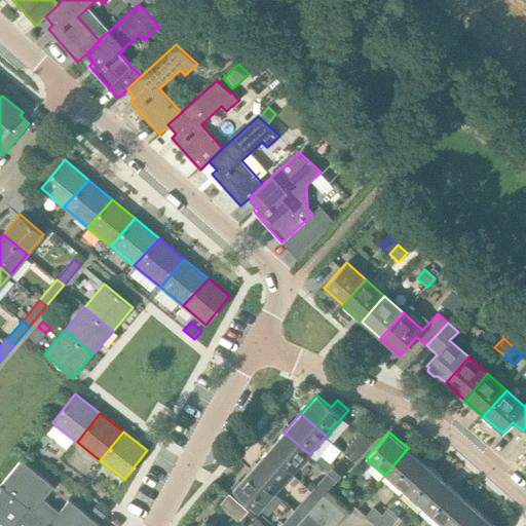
[(292,474),(309,454),(284,433),(266,451),(292,474)]
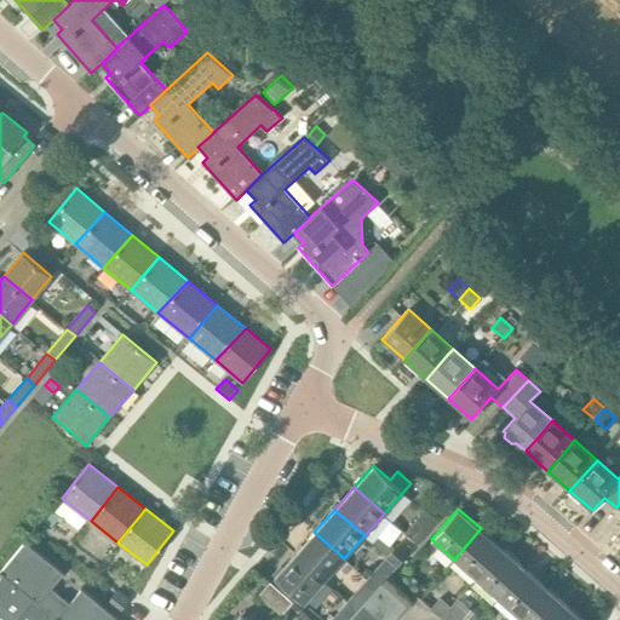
[(52,511),(46,520),(53,526),(59,516),(52,511)]
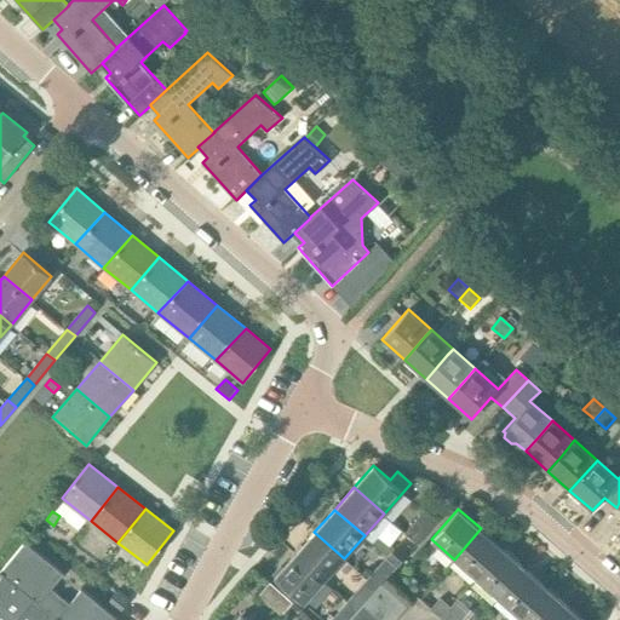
[(418,544),(437,522),(425,511),(405,533),(418,544)]
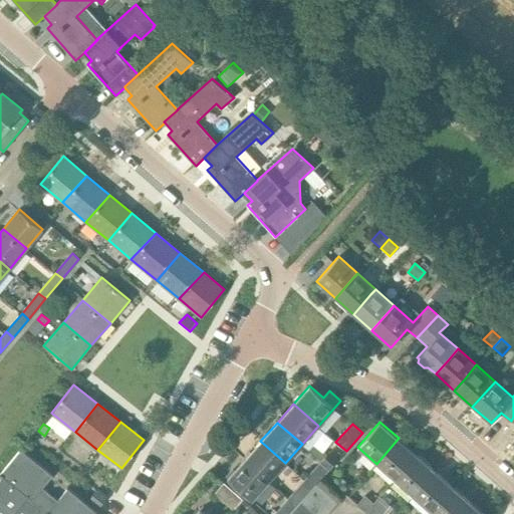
[(395,480),(418,455),(399,438),(376,464),(395,480)]
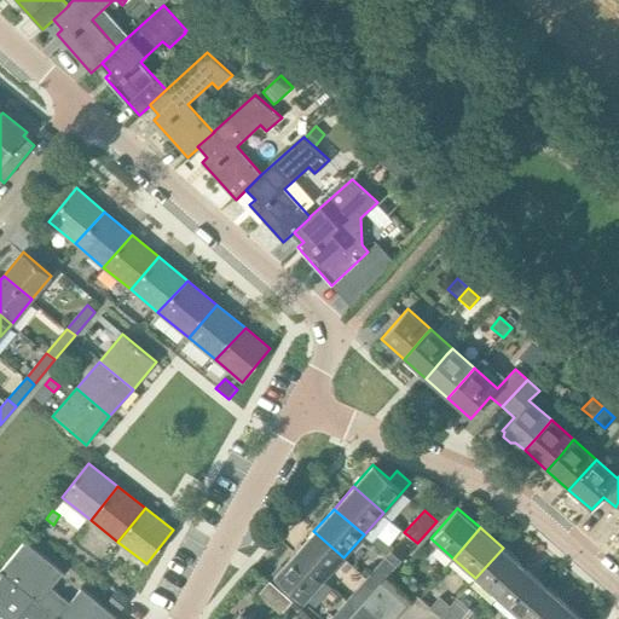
[(324,579),(343,557),(313,531),(294,553),(324,579)]
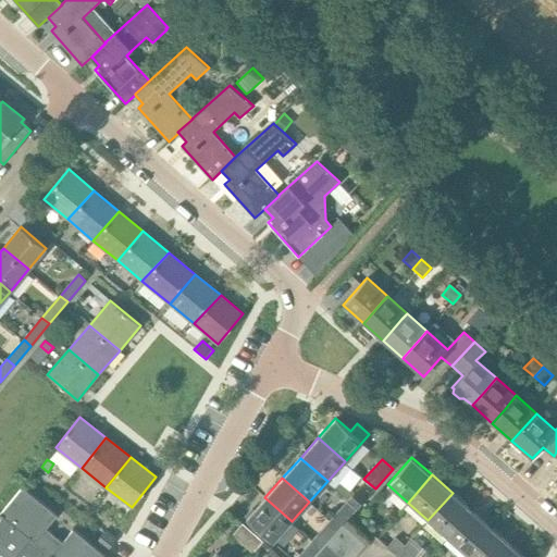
[(341,483),(335,489),(347,499),(353,493),(341,483)]
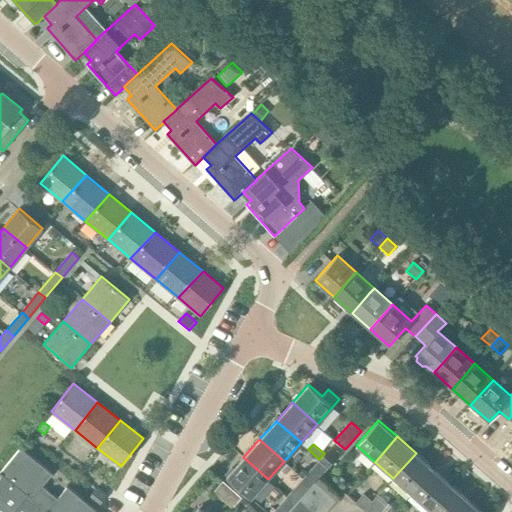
[(57,498),(42,486),(53,473),(20,446),(0,470),(0,472),(3,475),(0,477),(0,511),(99,511),(68,486),(57,498)]
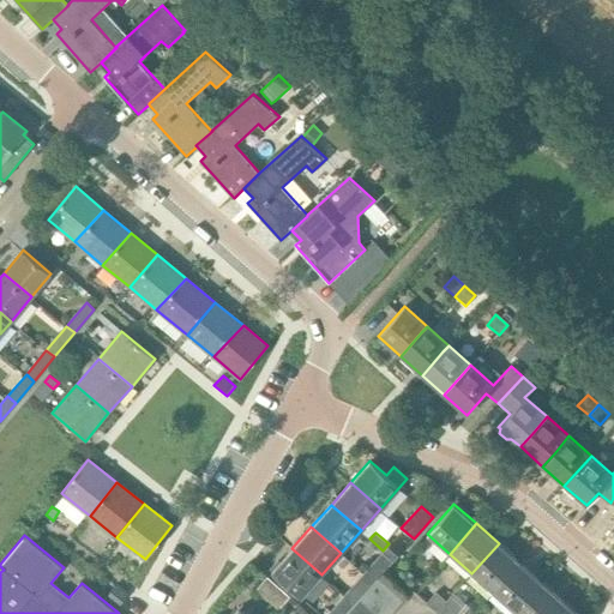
[(393,540),(383,553),(393,561),(393,563),(405,549),(393,540)]
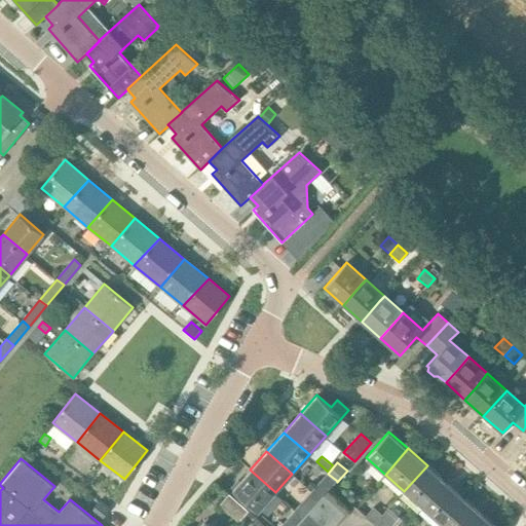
[(423,508),(446,482),(427,465),(404,491),(423,508)]
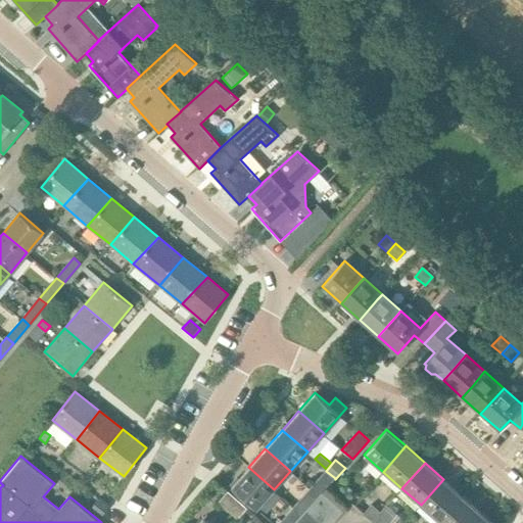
[(256,509),(274,489),(248,467),(232,486),(256,509)]
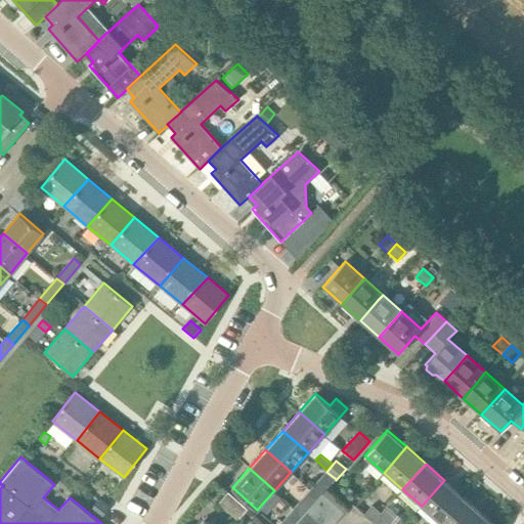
[(326,472),(321,477),(331,484),(333,483),(336,479),(326,472)]
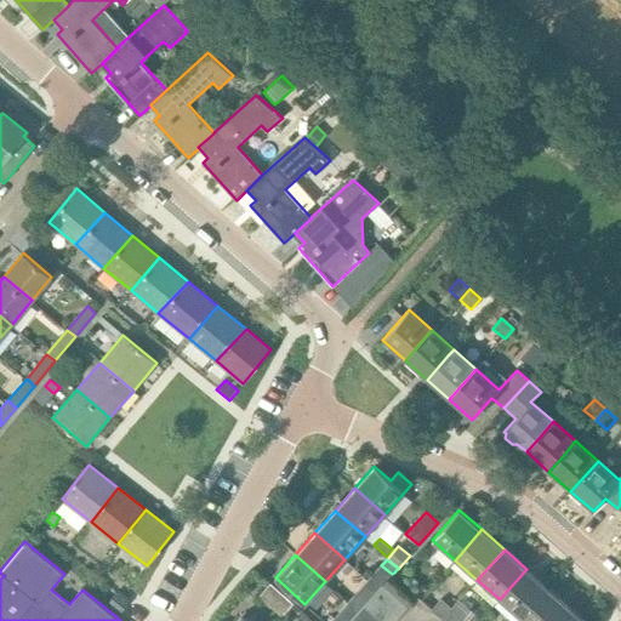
[(522,619),(548,588),(527,569),(500,599),(522,619)]
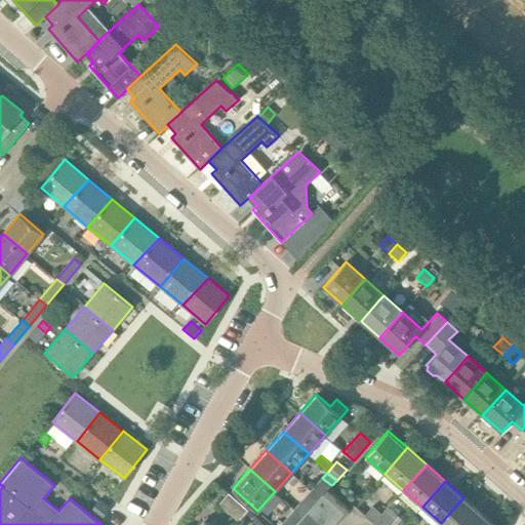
[(321,498),(341,517),(353,503),(333,484),(331,485),(320,497),(321,498)]
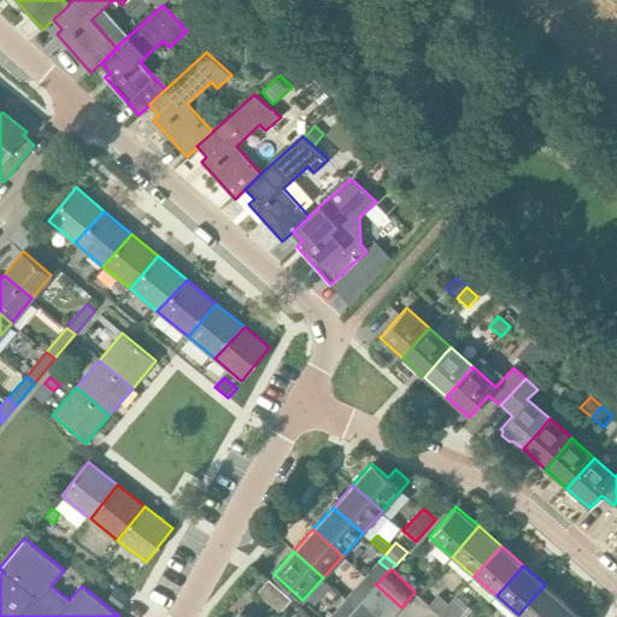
[(365,576),(359,583),(369,593),(370,592),(375,587),(376,585),(365,576)]
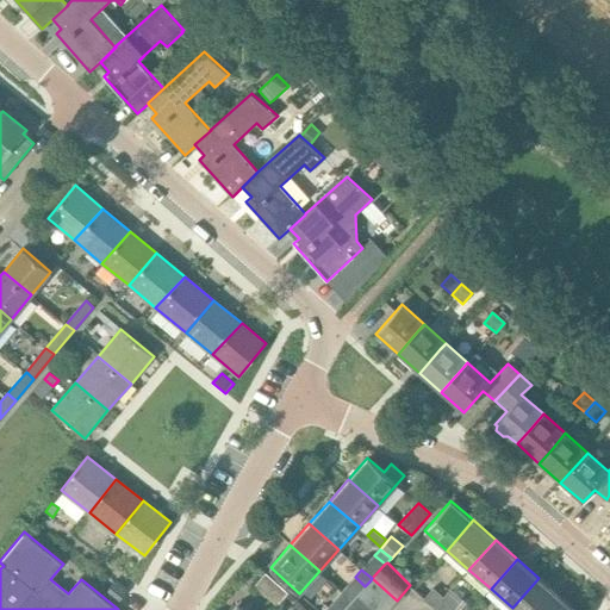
[(277,605),(288,592),(266,572),(254,585),(277,605)]
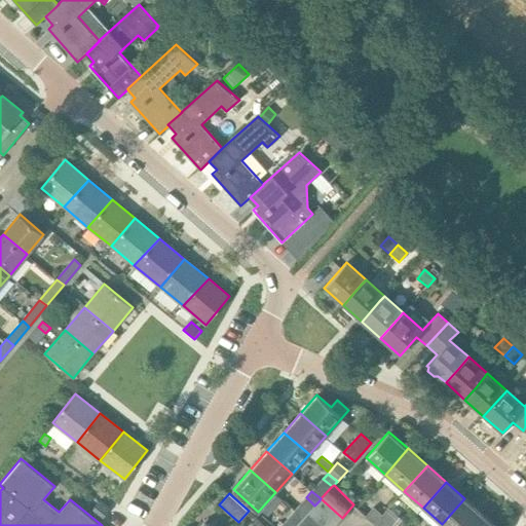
[(320,500),(315,504),(337,523),(342,519),(342,518),(322,499),(321,498),(320,500)]
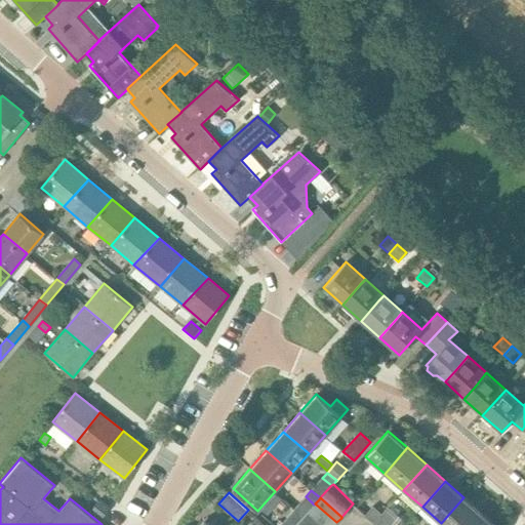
[(442,524),(473,524),(482,515),(463,497),(441,523),(442,524)]
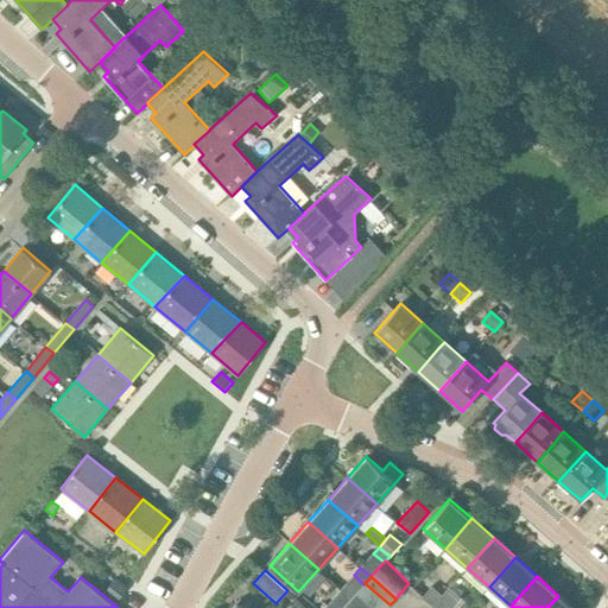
[(115,578),(106,590),(119,600),(127,588),(115,578)]
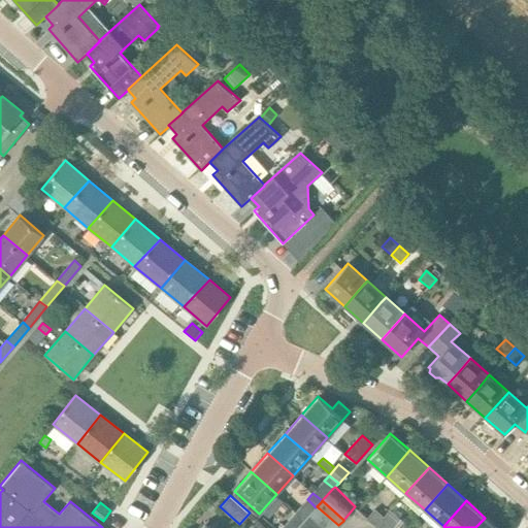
[(316,507),(309,516),(323,527),(336,527),(338,525),(317,506),(316,507)]
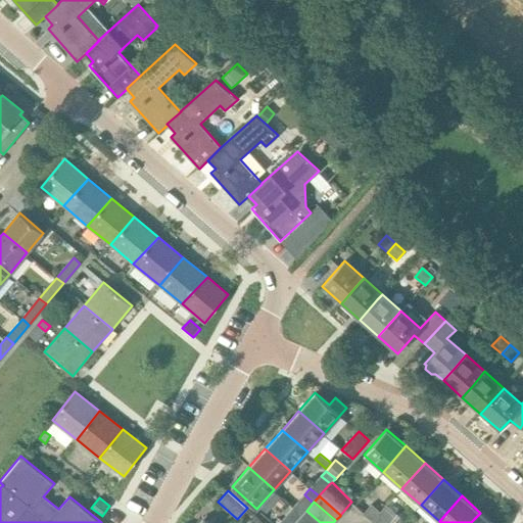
[(373,521),(380,513),(371,505),(364,513),(373,521)]
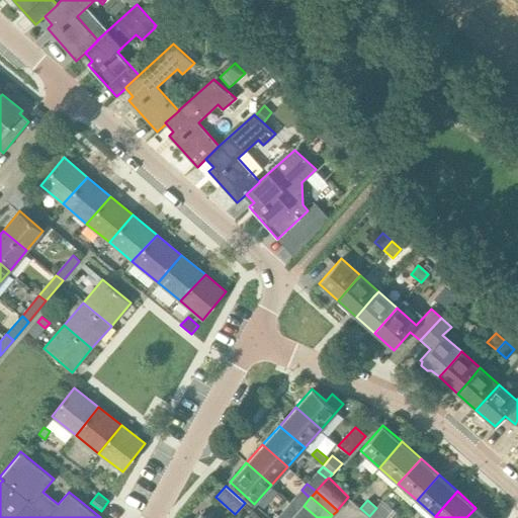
[(290,502),(283,510),(292,517),(295,515),(299,510),(290,502)]
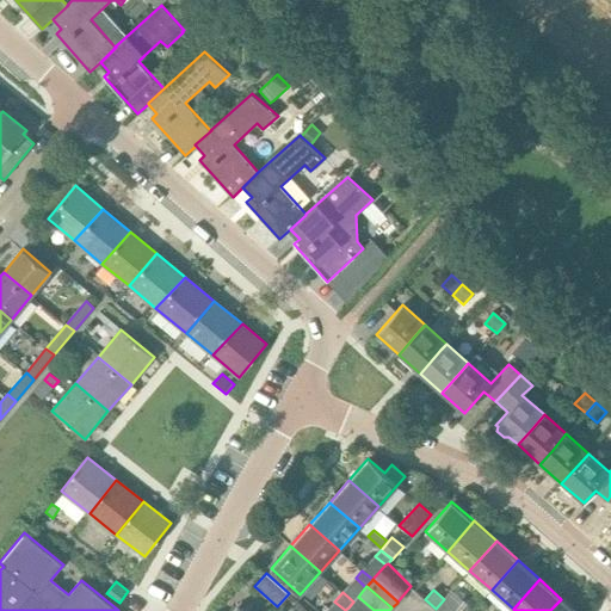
[(353,602),(349,608),(352,610),(374,610),(358,597),(353,602)]
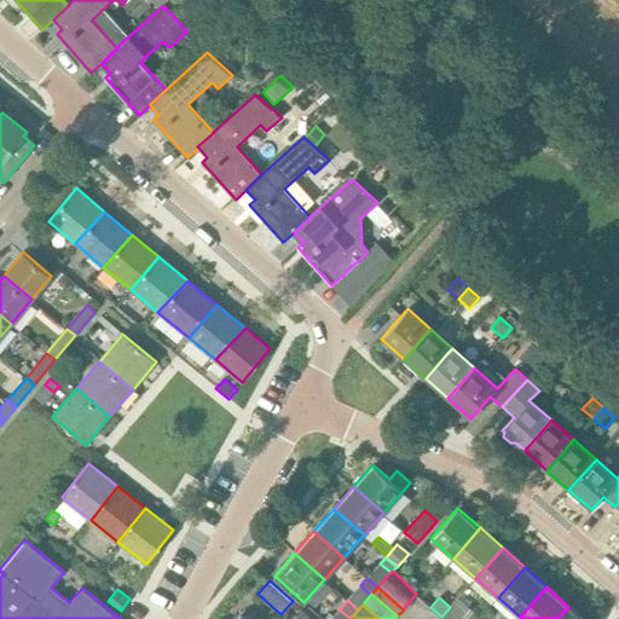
[(450,607),(441,617),(444,618),(458,618),(461,617),(450,607)]
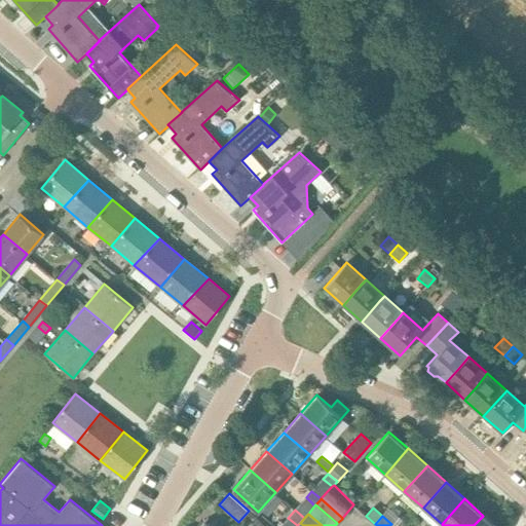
[(494,525),(483,516),(474,525),(494,525)]
